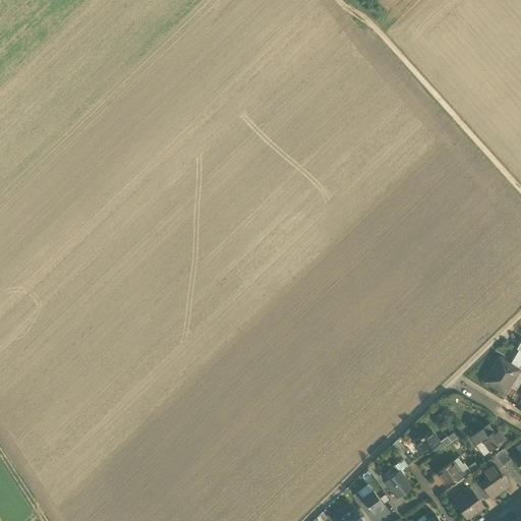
[(520,352),(512,366),(519,371),(520,367),(520,352)]
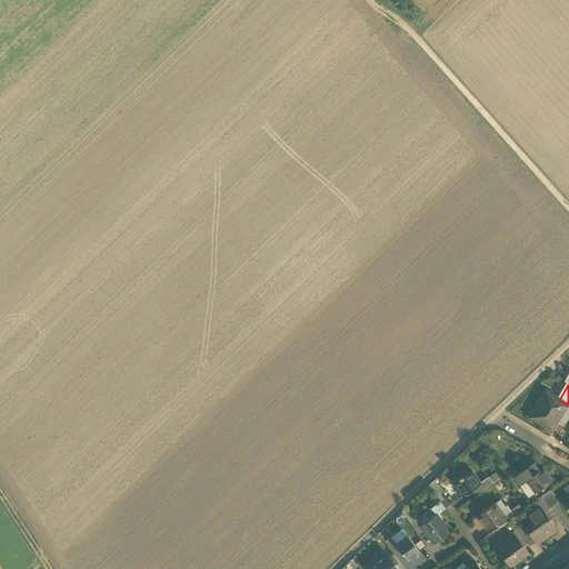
[(559,400),(546,392),(530,419),(551,432),(566,408),(568,406),(567,406),(559,400)]
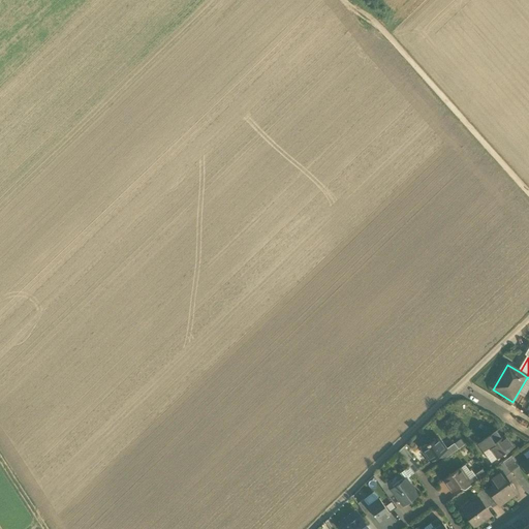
[(496,432),(478,445),(484,453),(490,448),(498,460),(503,456),(504,457),(506,455),(506,454),(515,448),(505,437),(502,439),(496,432)]
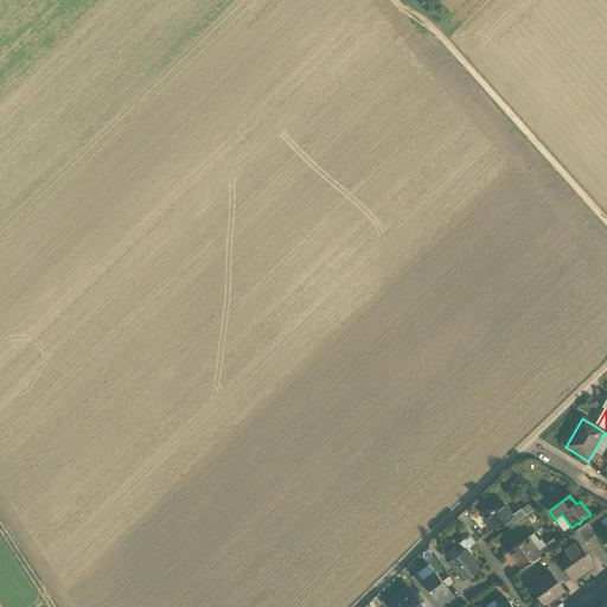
[(528,502),(521,508),(524,513),(532,509),(528,502)]
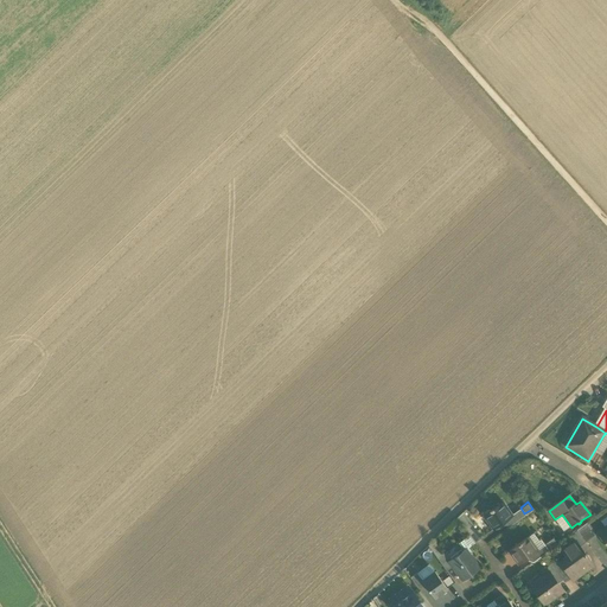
[(503,504),(485,517),(494,530),(509,521),(512,517),(503,504)]
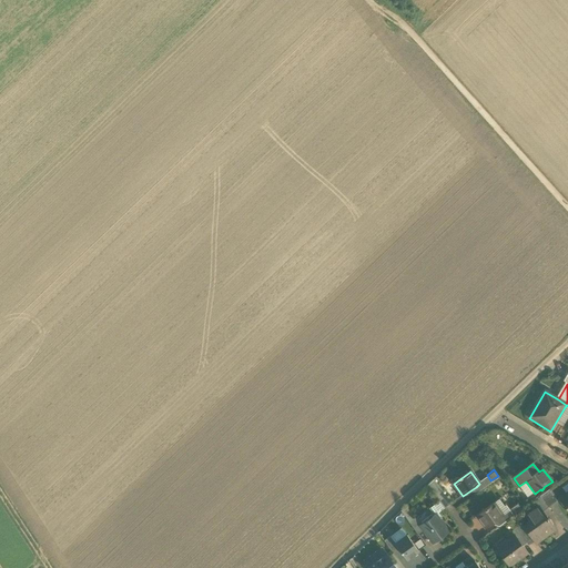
[(488,477),(479,484),(476,487),(479,492),(492,483),(488,477)]
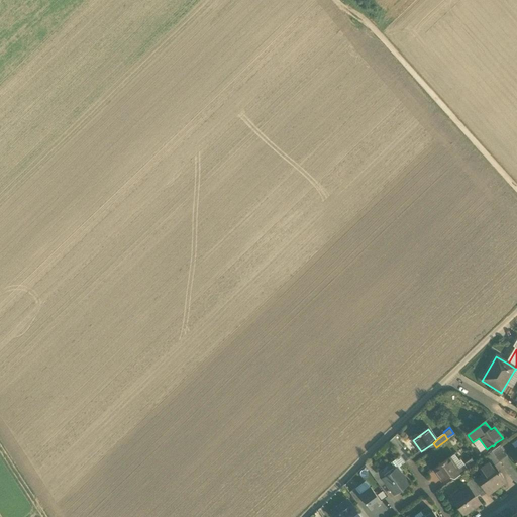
[(412,458),(395,436),(390,442),(405,463),(412,458)]
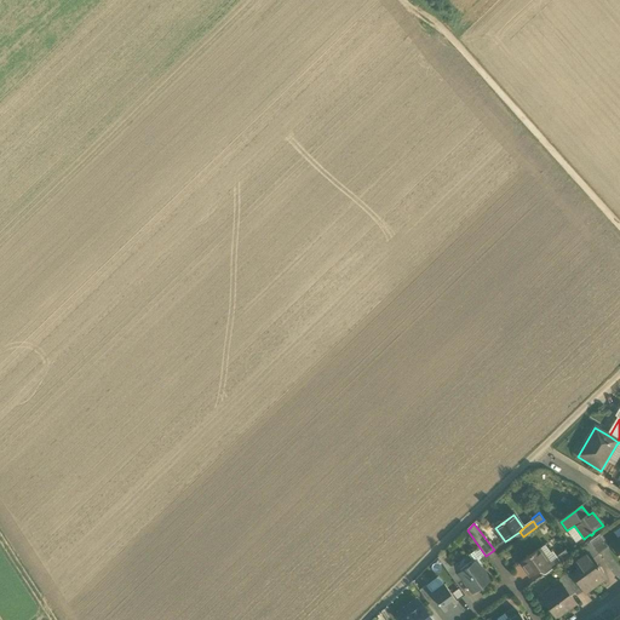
[(600,535),(590,543),(600,556),(609,549),(600,535)]
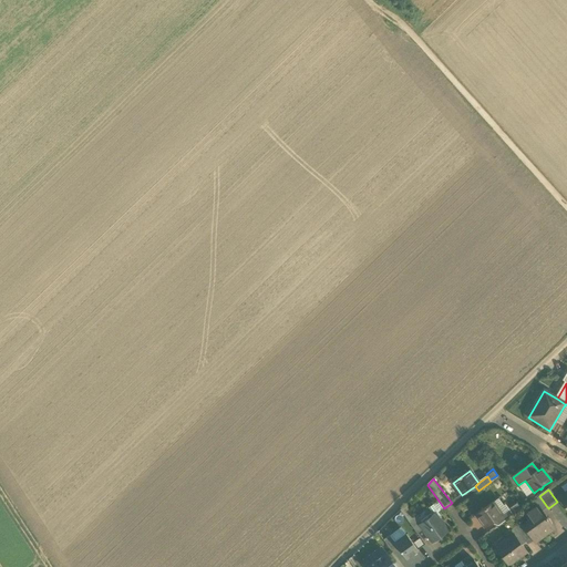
[(548,508),(539,496),(534,501),(538,507),(538,506),(543,512),(548,508)]
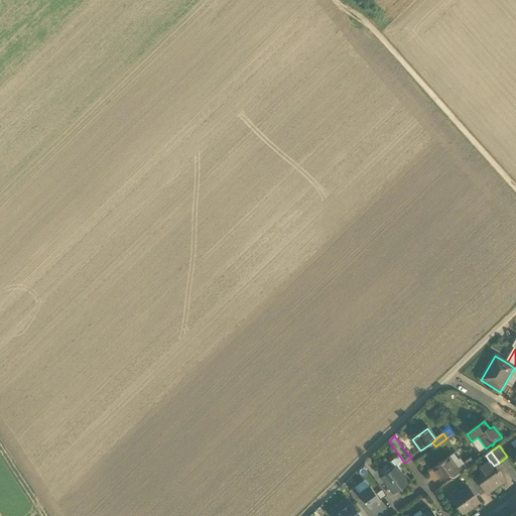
[(448,458),(433,469),(441,481),(452,474),(457,470),(457,469),(448,458)]
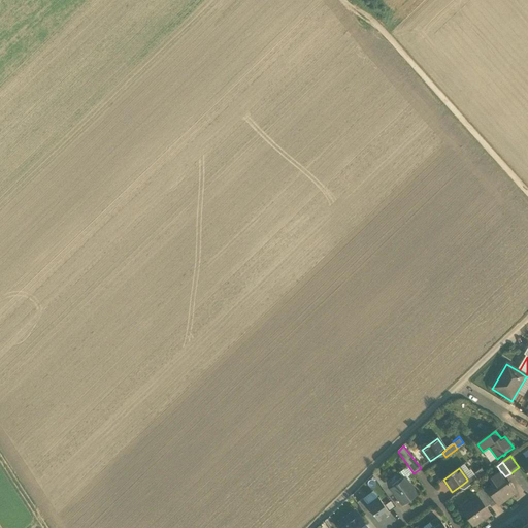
[(482,469),(474,474),(477,480),(485,474),(482,469)]
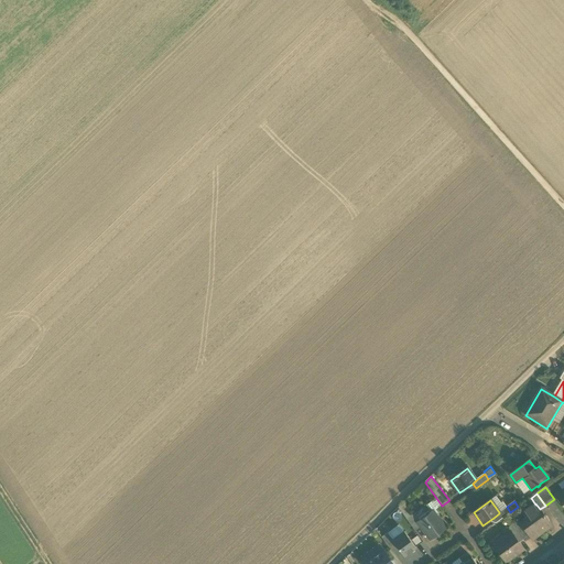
[(419,521),(403,502),(399,508),(416,531),(421,528),(418,522),(419,521)]
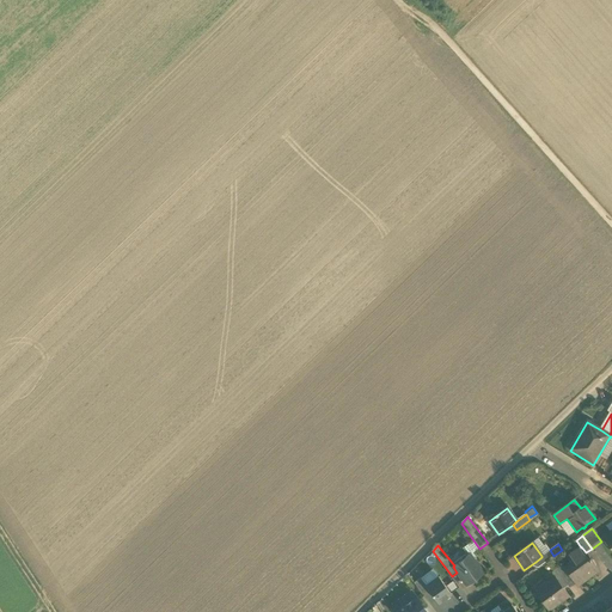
[(581,548),(568,556),(574,565),(568,570),(567,571),(575,583),(577,586),(599,571),(586,552),(581,546),(581,548)]
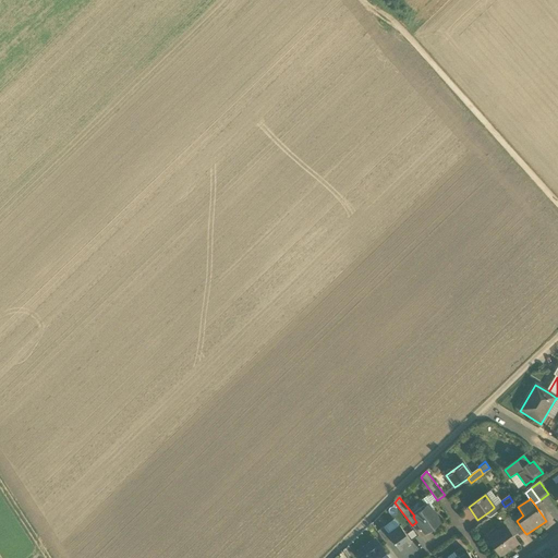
[(501,501),(494,507),(494,508),(488,512),(492,517),(505,507),(501,501)]
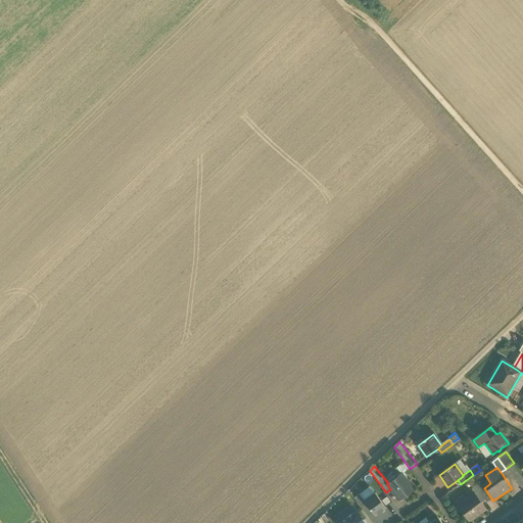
[(388,483),(387,484),(390,489),(399,501),(414,490),(401,474),(388,483)]
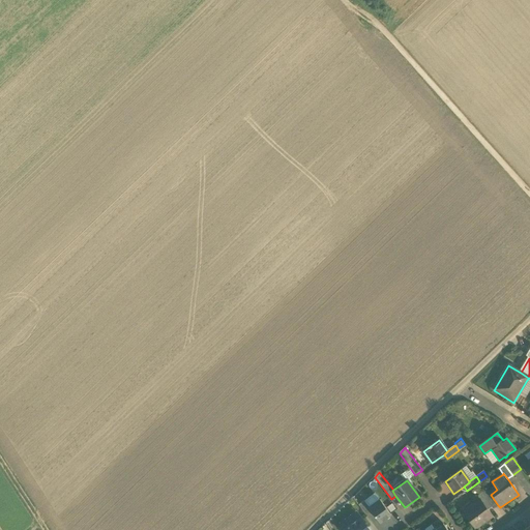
[(498,505),(491,495),(492,494),(488,490),(482,494),(492,507),(493,509),(498,505)]
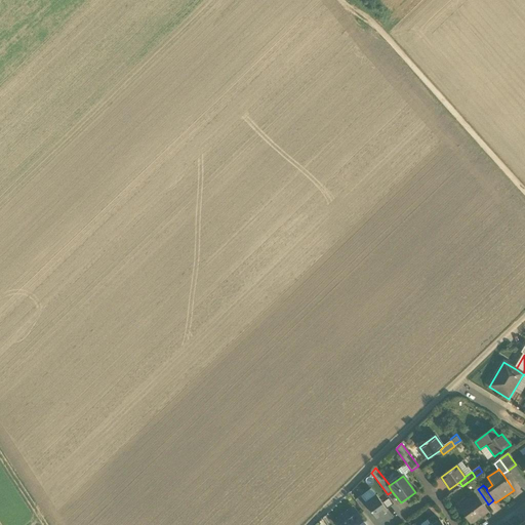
[(487,502),(478,489),(472,493),(474,496),(476,495),(483,506),(487,502)]
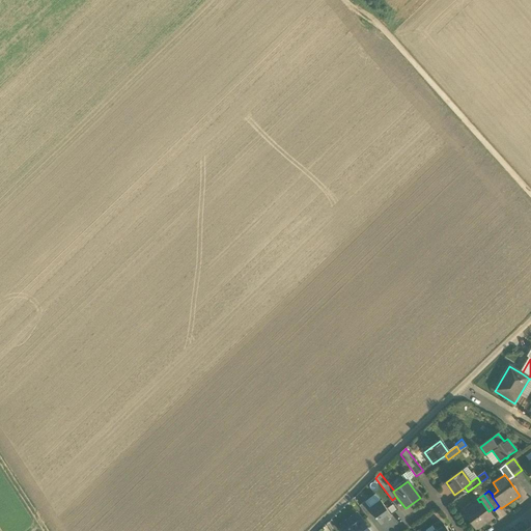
[(392,515),(382,501),(371,508),(370,509),(372,512),(381,524),(392,515)]
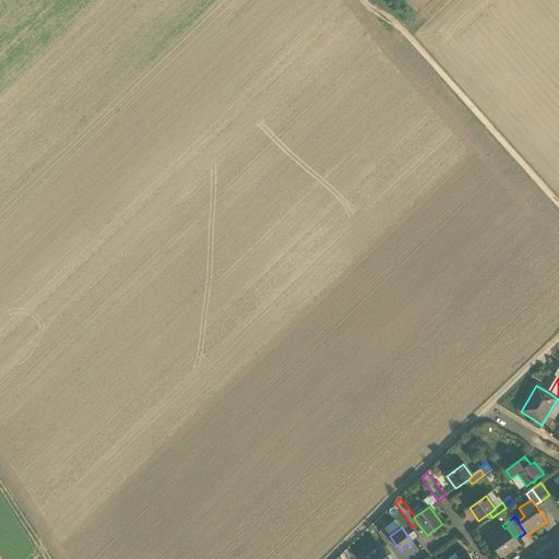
[(504,528),(490,538),(498,548),(496,549),(501,558),(518,545),(513,539),(514,538),(507,527),(504,528)]
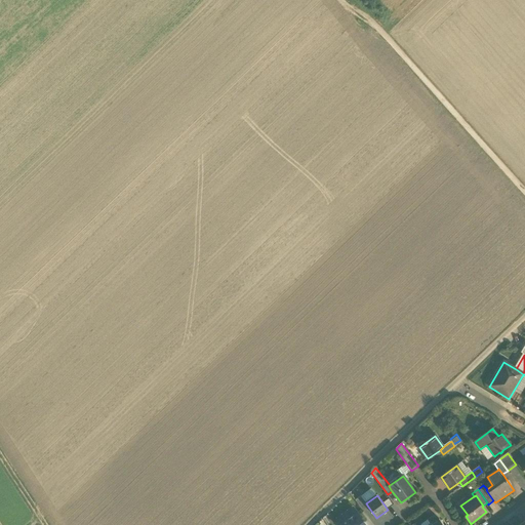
[(367,502),(361,496),(356,500),(363,511),(368,507),(366,503),(367,502)]
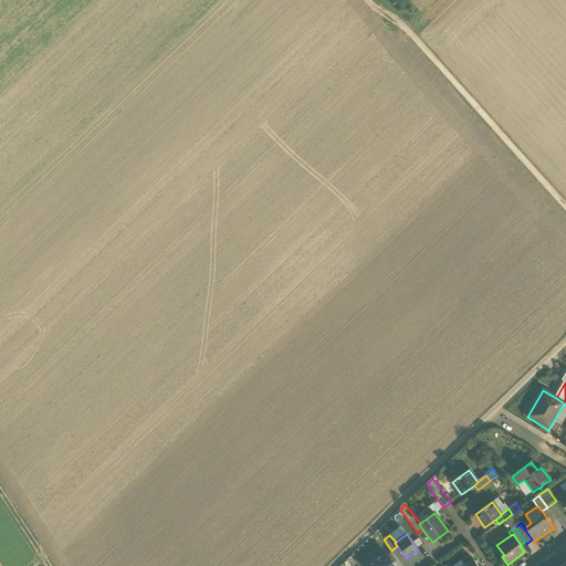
[(394,565),(385,553),(367,565),(368,565),(394,565)]
